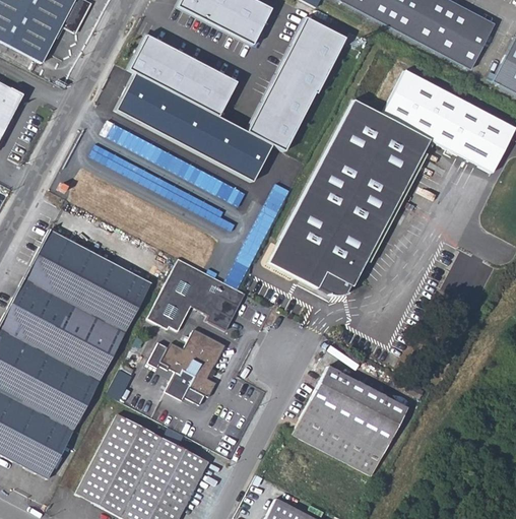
[(63,26),(77,34),(93,2),(89,0),(0,0),(0,40),(44,63),(63,26)]
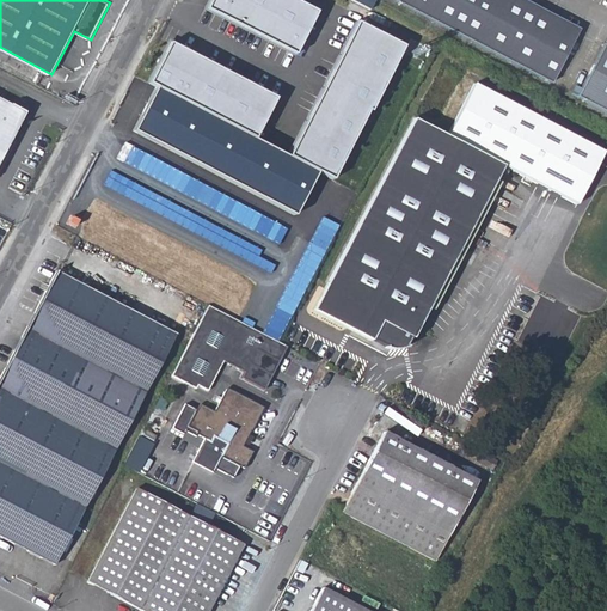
[(206,0),(203,6),(299,54),(323,11),(301,0),(206,0)]
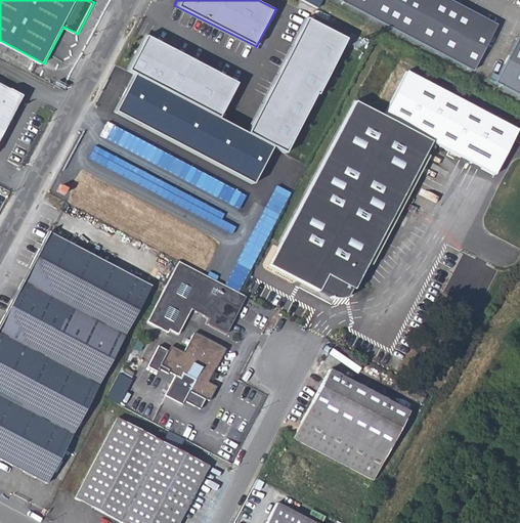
[(341,0),(475,70),(499,25),(451,0),(341,0)]
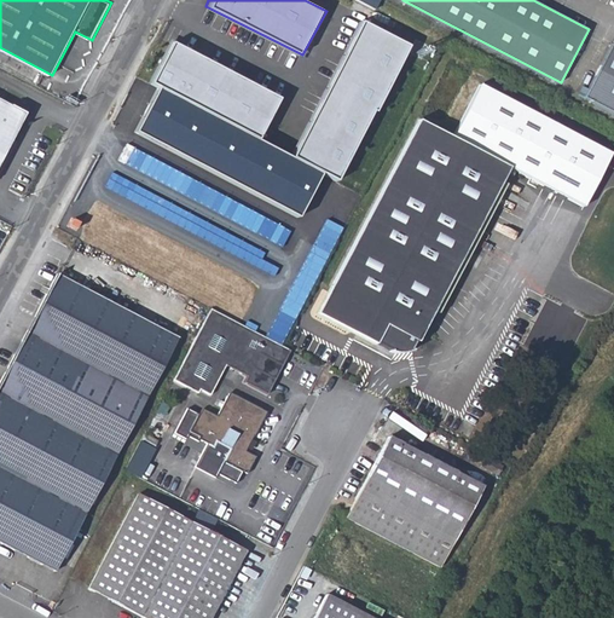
[(359,19),(288,152),(325,174),(340,182),(377,110),(380,111),(412,46),(359,19)]
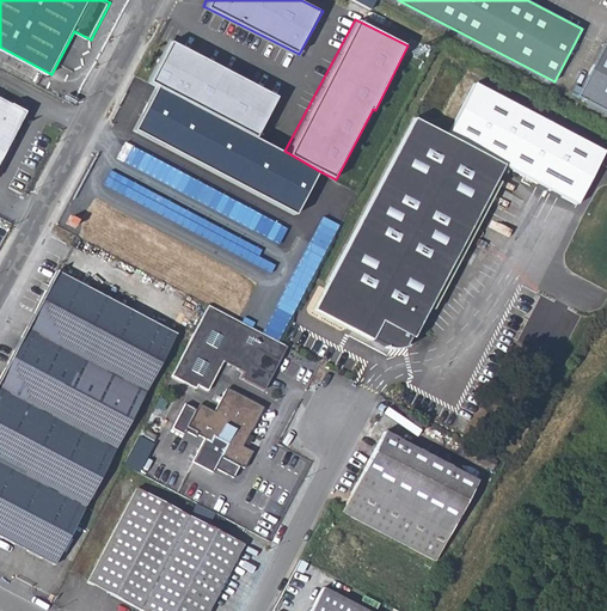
[(146,79),(160,86),(231,123),(257,136),(280,97),(167,40),(146,79)]
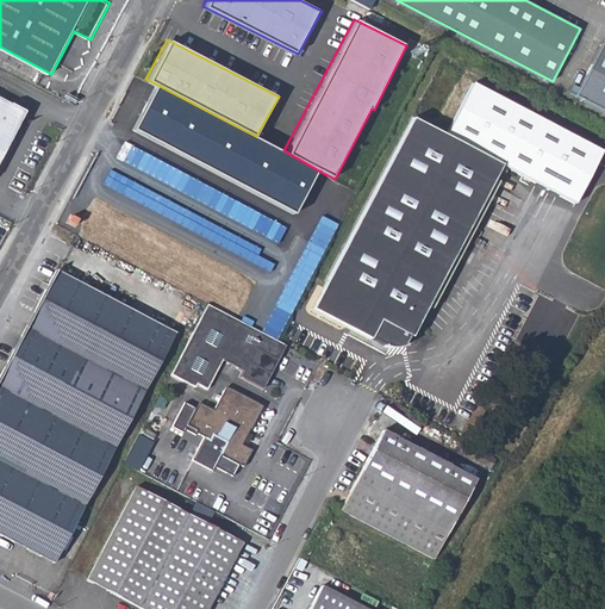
[(579,95),(604,109),(604,49),(584,87),(579,95)]
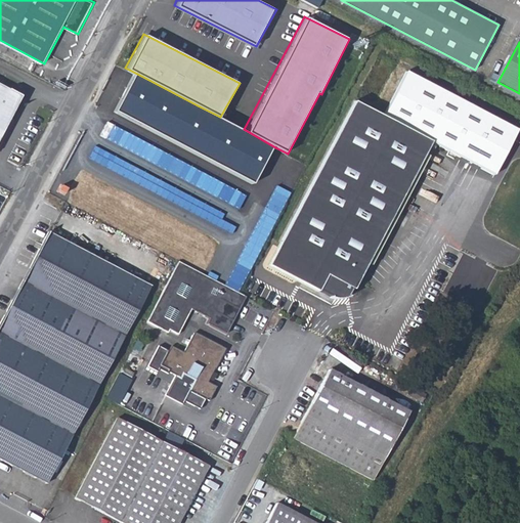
[(497,174),(519,134),(519,126),(408,67),(384,114),(435,141),(439,143),(497,174)]
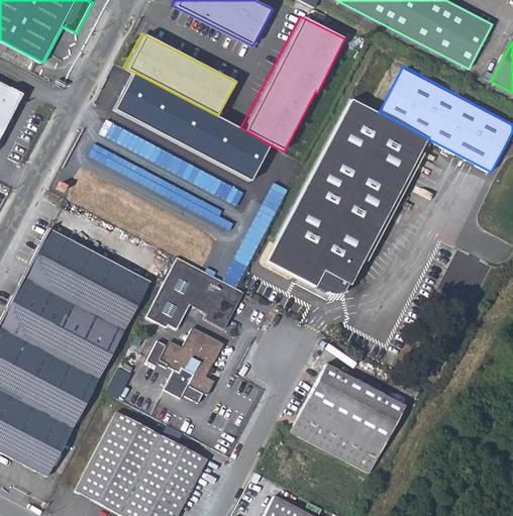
[(486,78),(491,81),(495,74),(490,71),(486,78)]
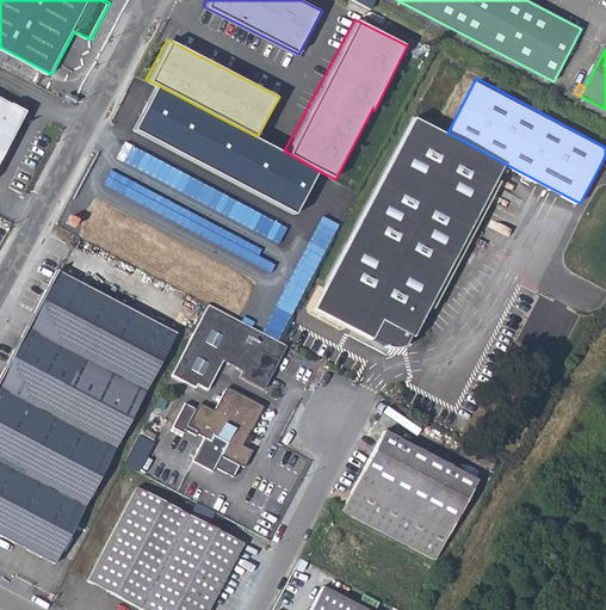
[(159,90),(119,158),(286,245),(321,172),(159,90)]
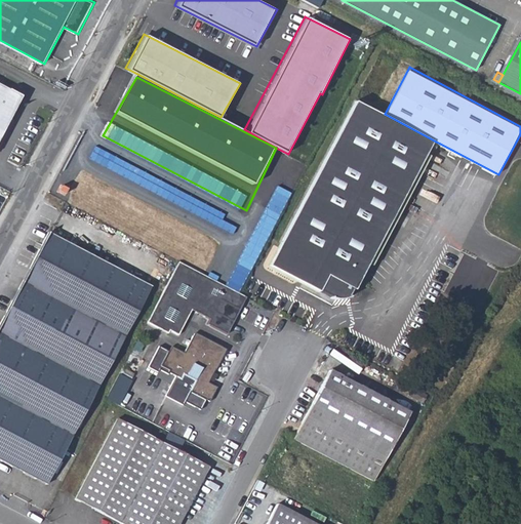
[(0,147),(17,122),(13,120),(25,97),(0,83),(0,147)]
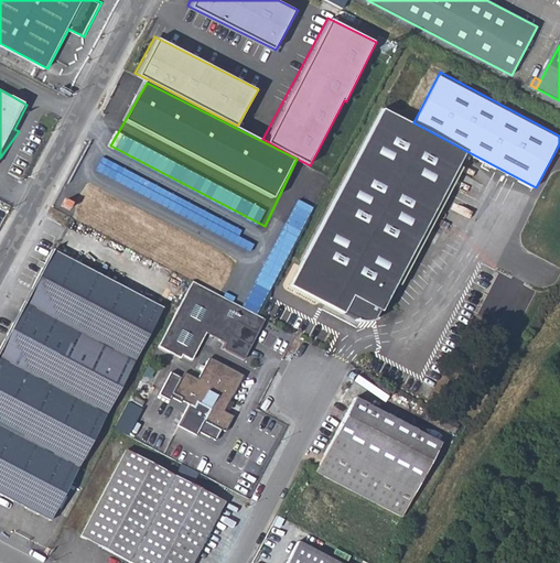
[(384,309),(385,310),(399,282),(469,152),(413,122),(386,108),(293,284),(346,312),(347,311),(361,318),(363,320),(366,320),(368,320),(372,320),(374,320),(377,318),(379,318),(381,317),(379,316),(384,309)]
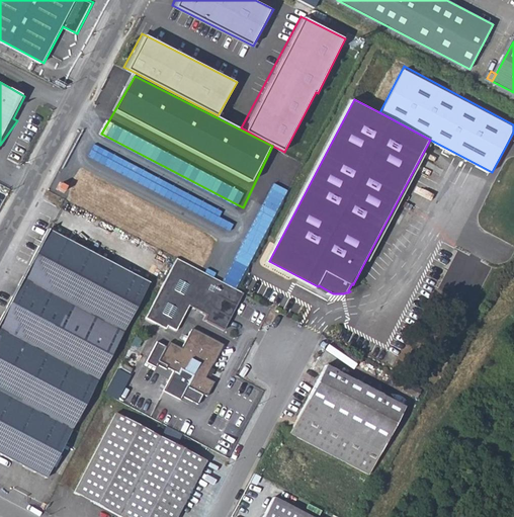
[(366,259),(370,262),(434,142),(430,140),(366,259)]
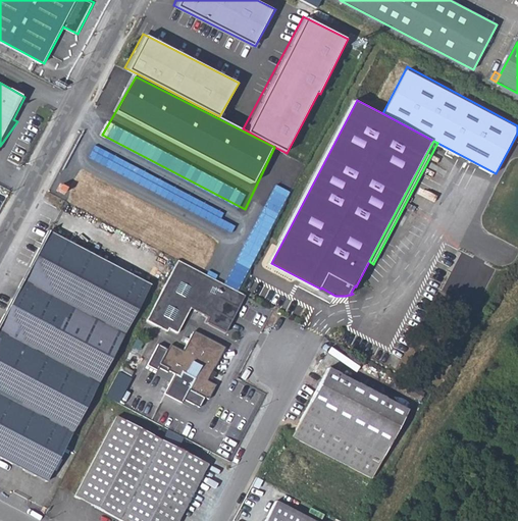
[(153,283),(132,272),(119,265),(52,230),(0,327),(0,455),(49,481),(153,283)]
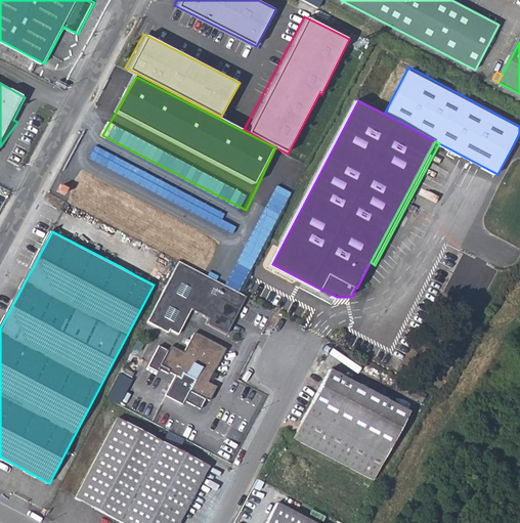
[(120,266),(132,273),(138,262),(125,256),(120,266)]
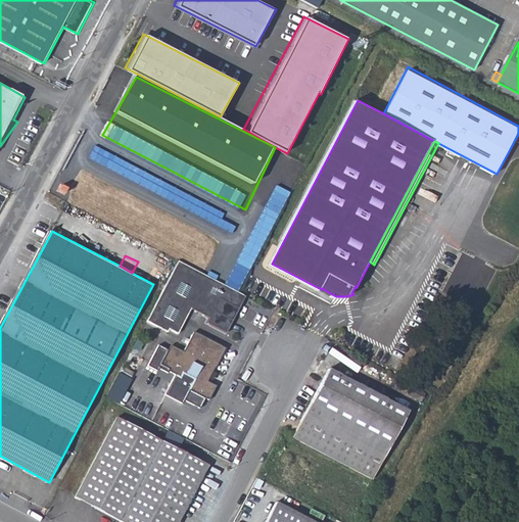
[(183,258),(182,261),(150,319),(171,330),(173,327),(181,332),(195,306),(213,317),(209,322),(229,332),(249,295),(241,291),(183,258)]
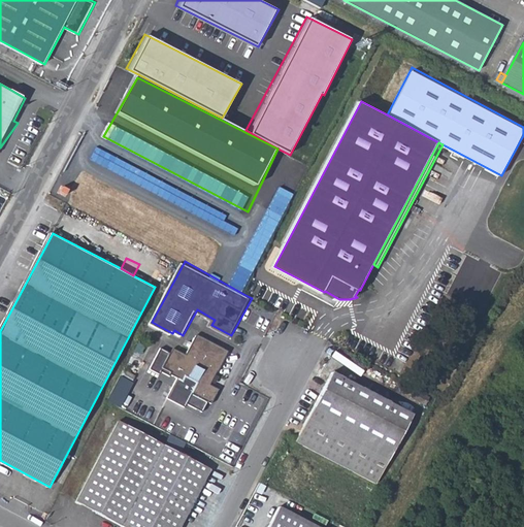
[(169,397),(187,406),(189,403),(204,412),(209,401),(214,403),(222,389),(211,384),(214,382),(217,374),(219,371),(220,371),(231,351),(199,334),(188,355),(175,348),(173,353),(163,348),(152,369),(162,374),(163,371),(172,376),(173,374),(179,377),(169,397)]
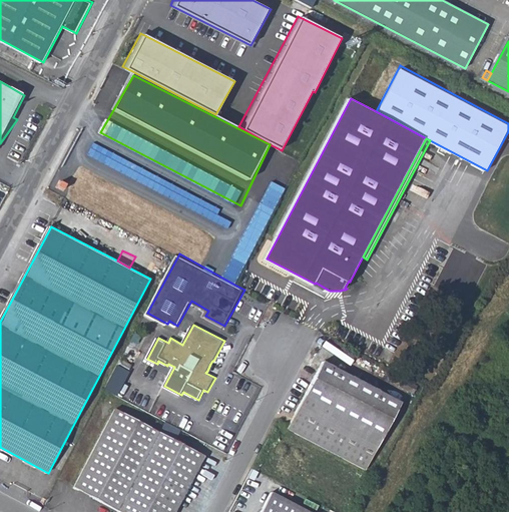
[(290,429),(368,469),(403,402),(325,361),(290,429)]
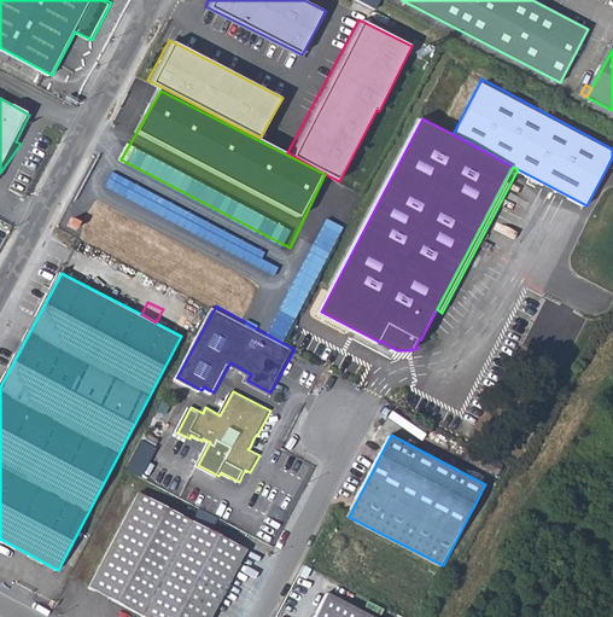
[(92,588),(145,615),(196,521),(169,506),(162,502),(142,493),(92,588)]
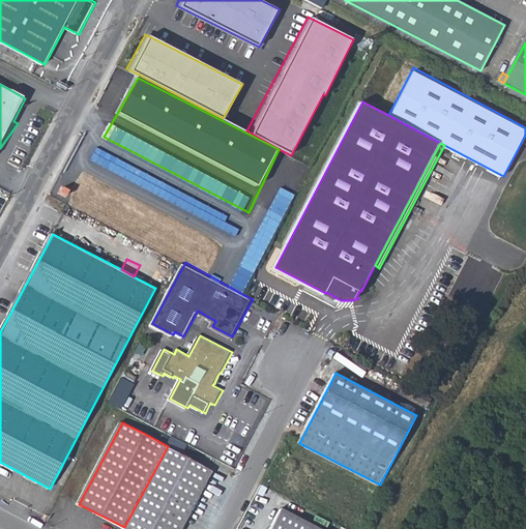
[(181,528),(213,469),(168,446),(124,527),(127,528),(181,528)]
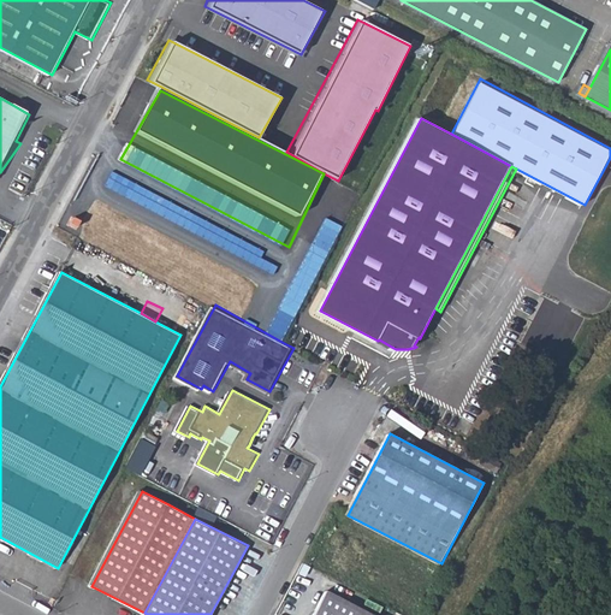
[(315,614),(374,614),(328,591),(315,614)]
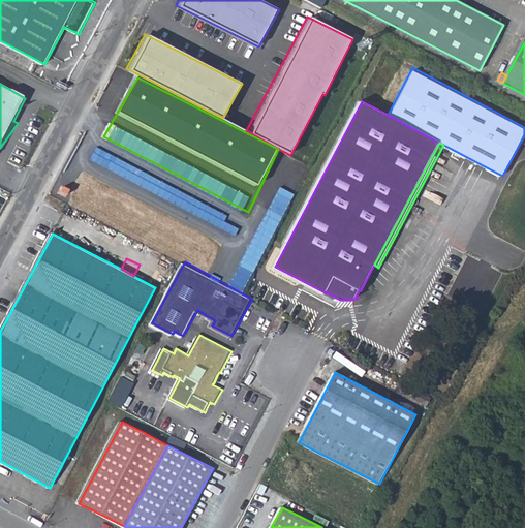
All buildings are outlined.
